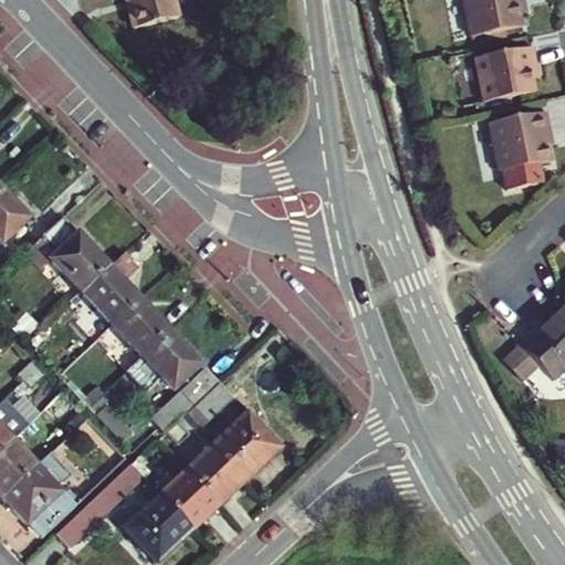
[(126,0),(134,29),(178,18),(173,0),(126,0)]
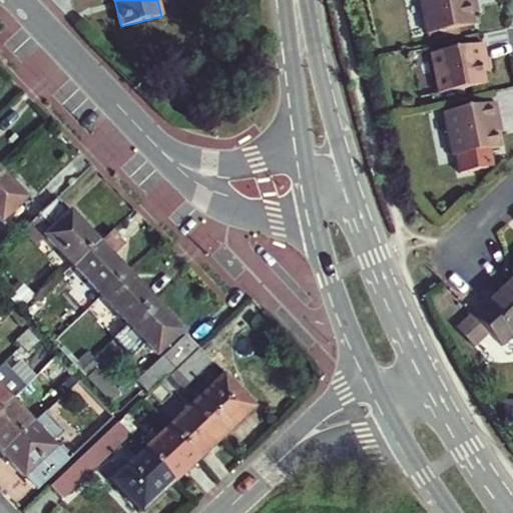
[(474,0),(420,0),(427,35),(473,25),(471,15),(469,5),(476,4),(474,0)]
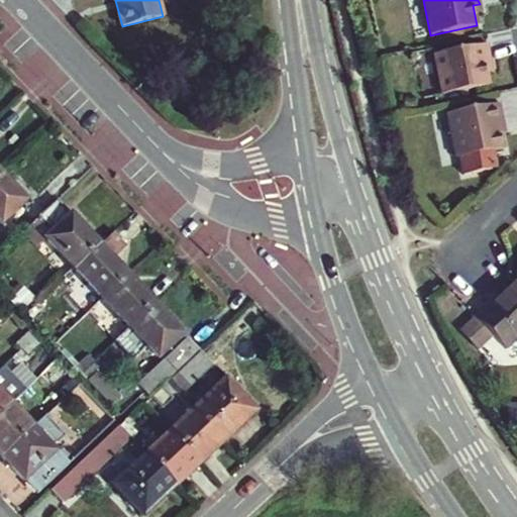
[(481,13),(480,4),(473,5),(475,15),(481,13)]
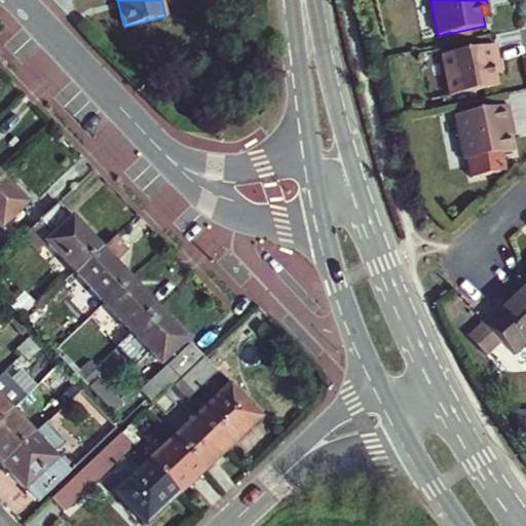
[(496,45),(442,55),(450,97),(497,87),(495,76),(493,67),(499,65),(496,45)]
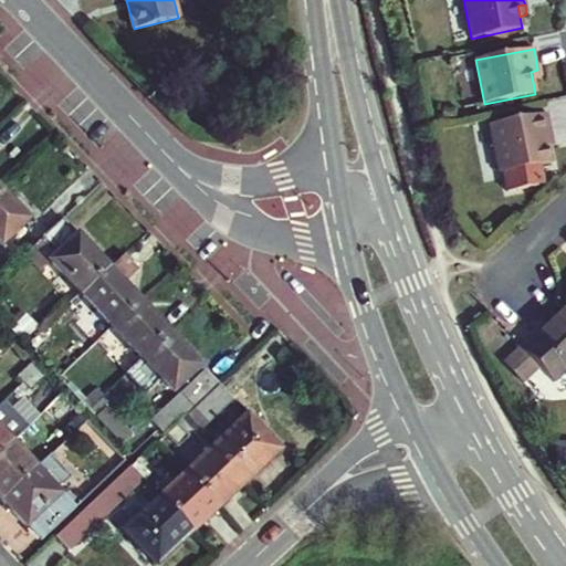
[(540,81),(537,70),(531,72),(533,82),(540,81)]
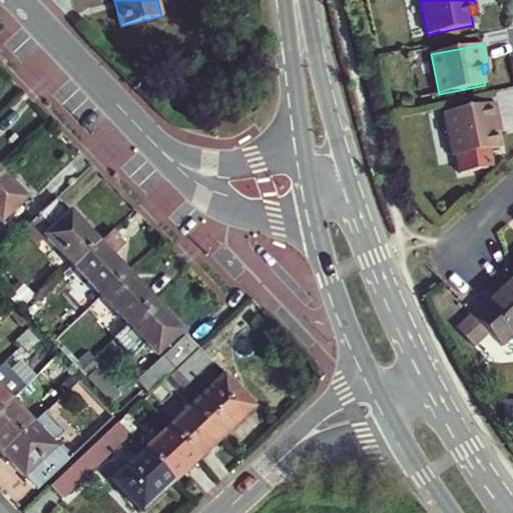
[(499,122),(495,103),(443,113),(452,157),(499,147),(496,133),(494,123),(499,122)]
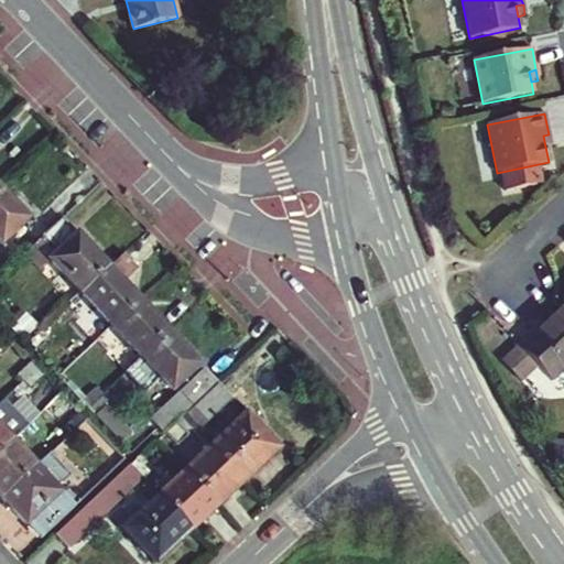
[(29,218),(0,187),(0,243),(1,246),(29,218)]
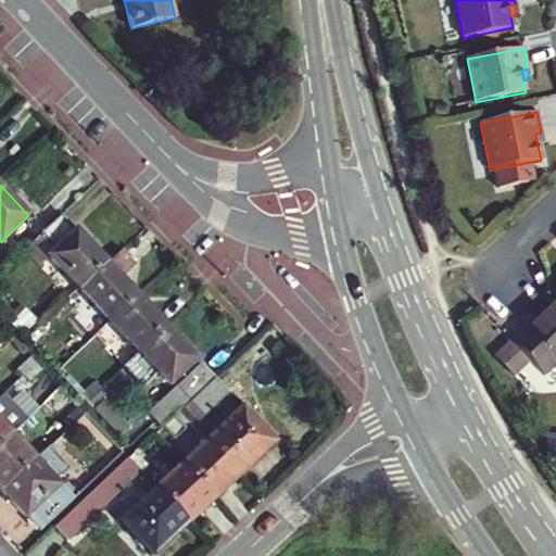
[(106,263),(61,214),(24,251),(40,267),(50,257),(79,289),(106,263)]
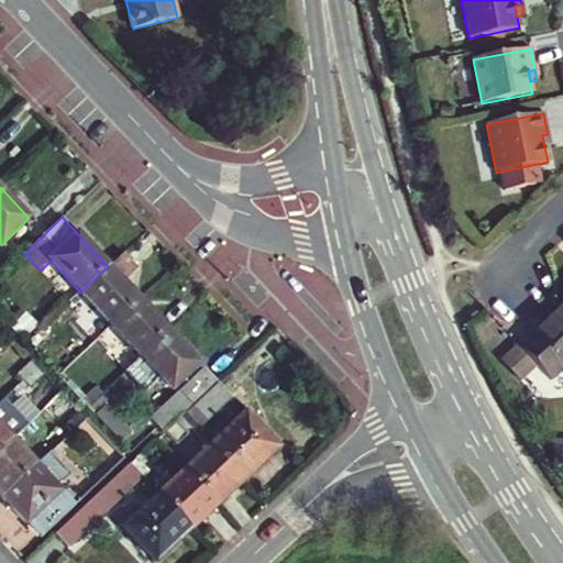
[(139,299),(122,282),(136,268),(122,253),(108,266),(80,293),(111,324),(139,299)]
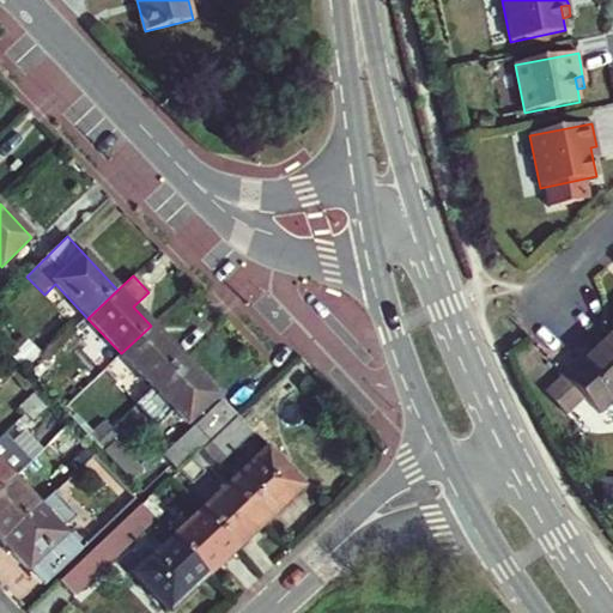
[(183,360),(151,326),(121,353),(153,389),(183,360)]
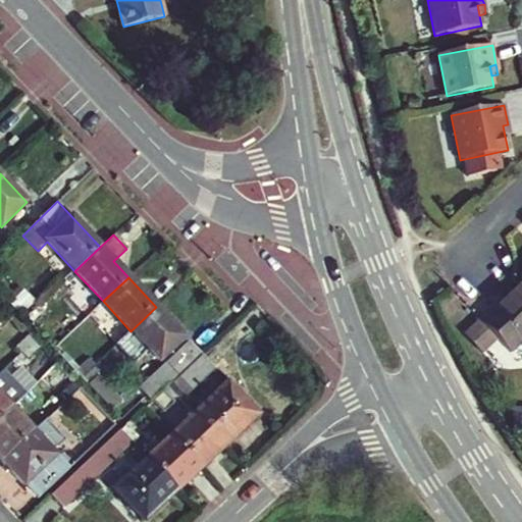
[(23,290),(19,284),(5,298),(10,303),(23,290)]
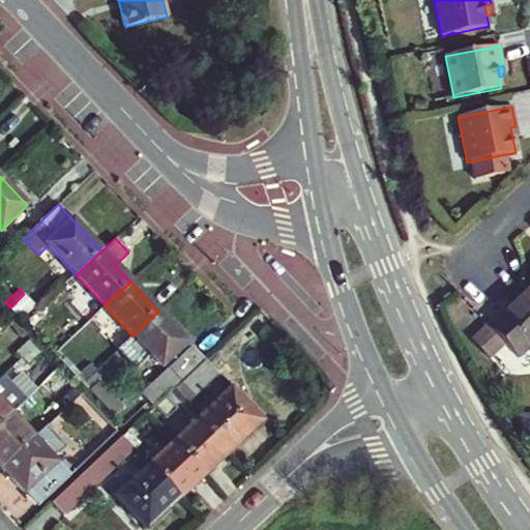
[(529,346),(529,291),(507,311),(505,307),(472,339),(490,357),(505,343),(519,357),(529,346)]
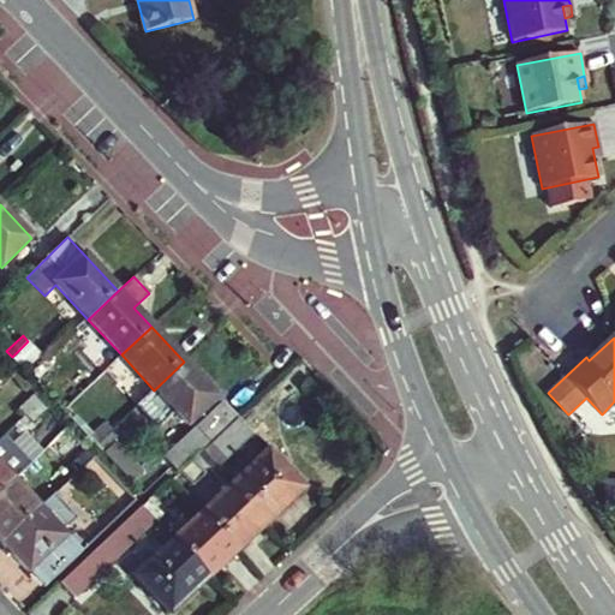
[(45,359),(28,341),(12,357),(23,368),(25,365),(31,372),(45,359)]
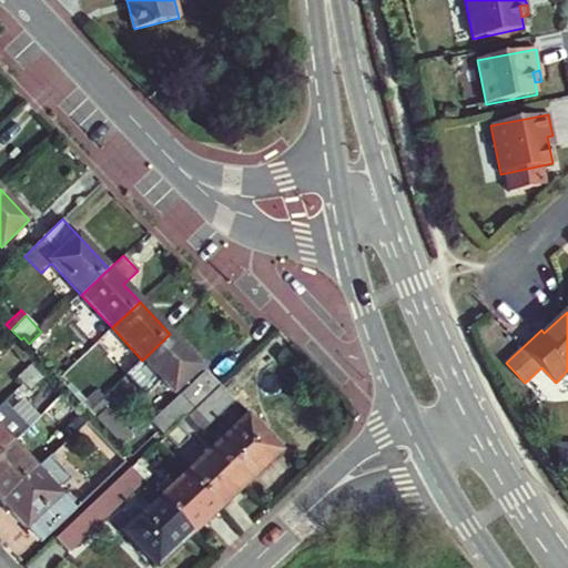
[(47,338),(41,332),(29,344),(34,350),(47,338)]
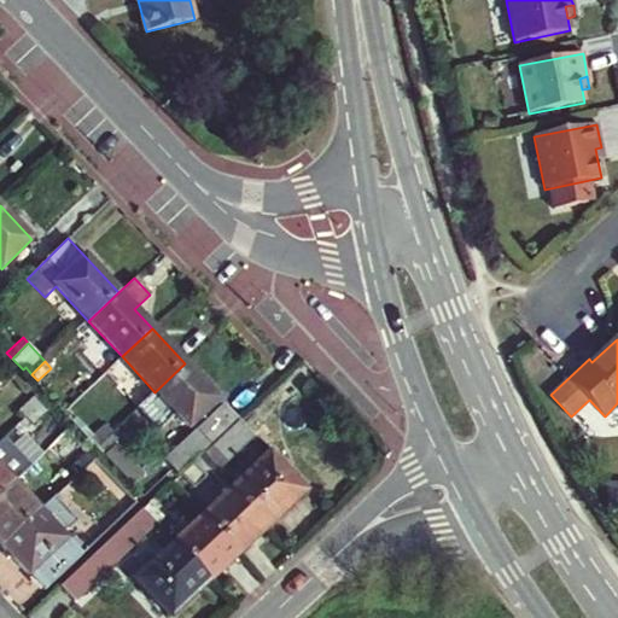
[(220,400),(185,363),(155,392),(138,408),(158,430),(175,414),(188,429),(220,400)]
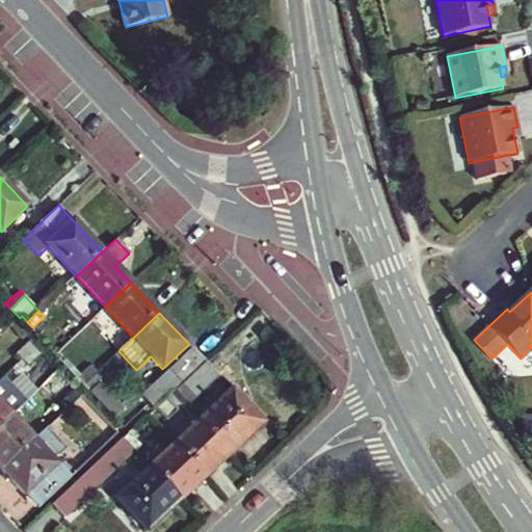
[(33,348),(28,342),(17,353),(22,358),(33,348)]
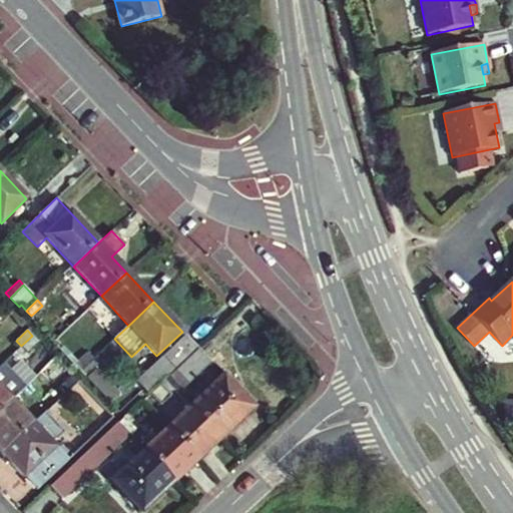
[(196,348),(185,335),(135,382),(147,394),(196,348)]
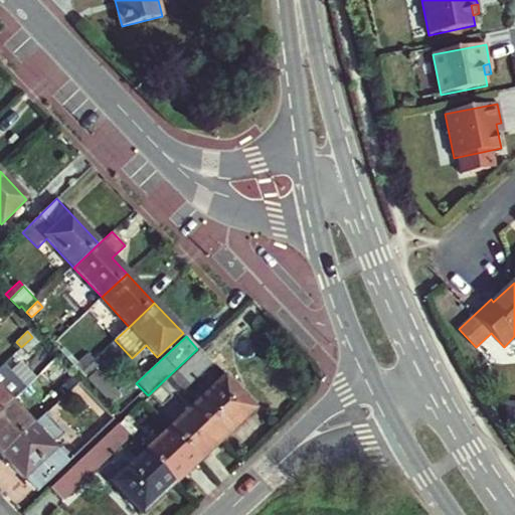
[(38,343),(32,337),(21,347),(12,357),(17,363),(38,343)]
